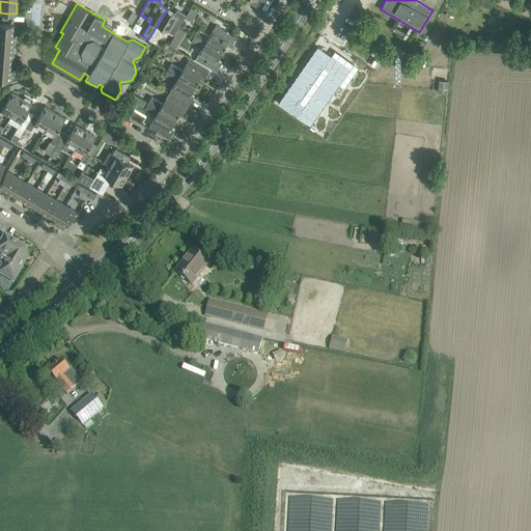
[(174,12),(167,8),(148,39),(157,44),(158,42),(157,39),(163,28),(174,34),(186,15),(177,9),(174,12)]
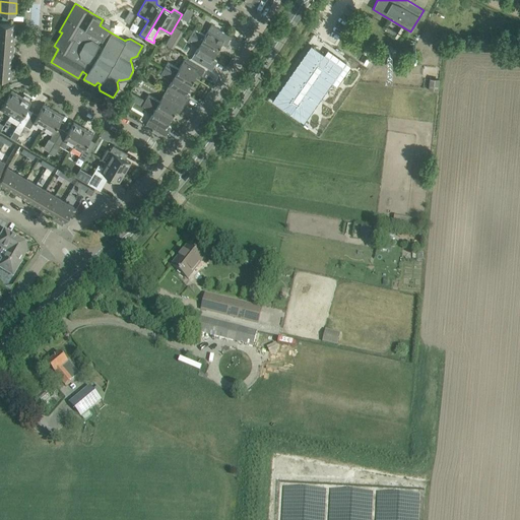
[(188,21),(193,11),(187,8),(181,17),(188,21)]
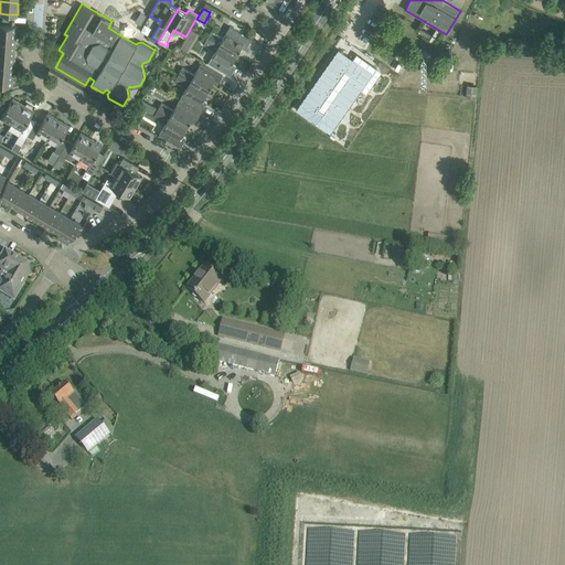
[(0,24),(0,36),(16,38),(17,25),(0,24)]
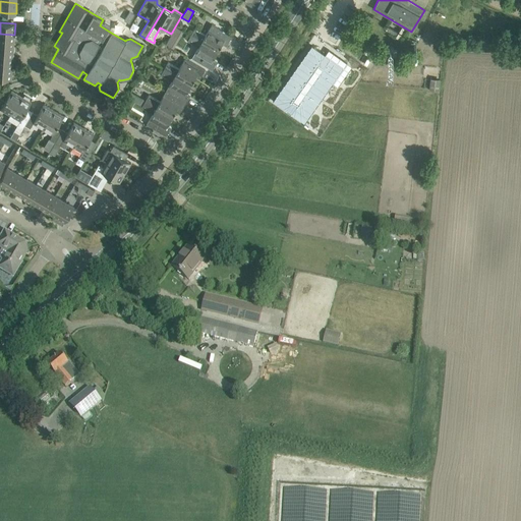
[(194,29),(190,35),(218,50),(222,44),(226,45),(231,36),(212,24),(206,35),(194,29)]
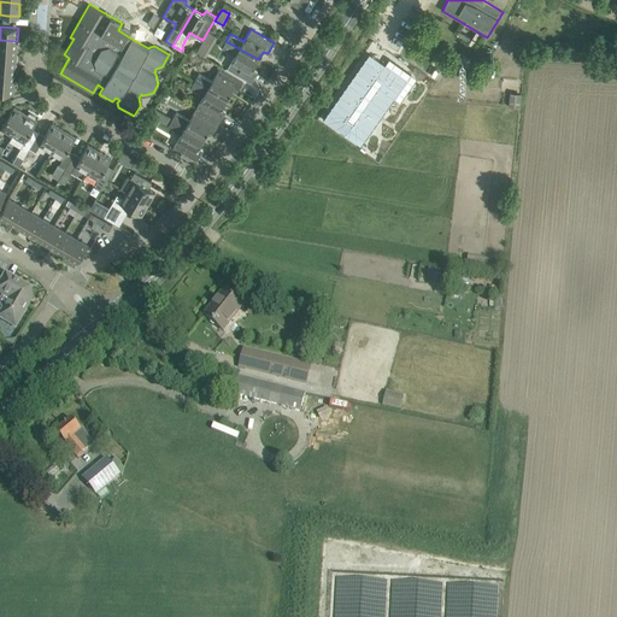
[(17,41),(0,40),(0,53),(16,54),(17,41)]
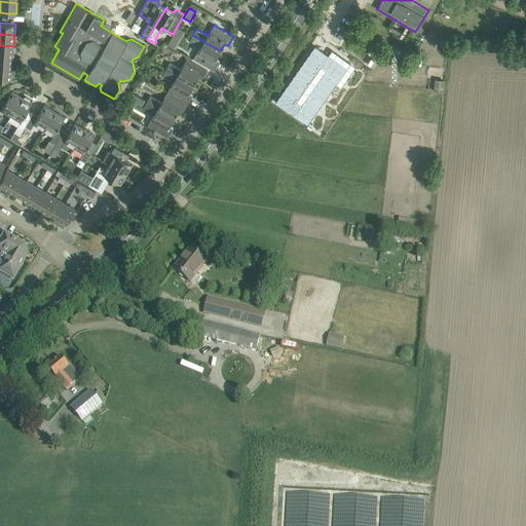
[(220,50),(192,35),(189,41),(200,47),(194,59),(205,65),(214,70),(219,62),(216,58),(220,50)]
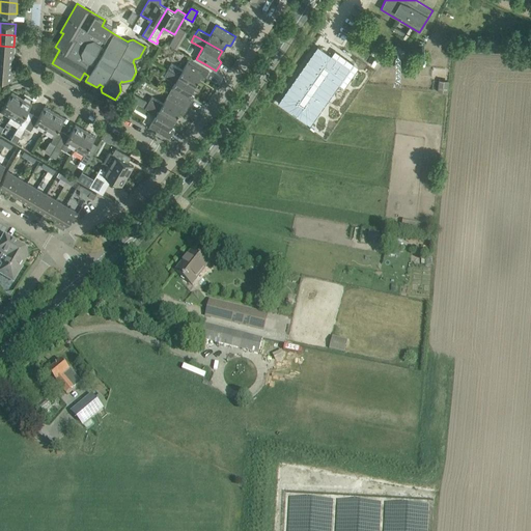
[(14,47),(0,46),(0,56),(12,58),(14,47)]
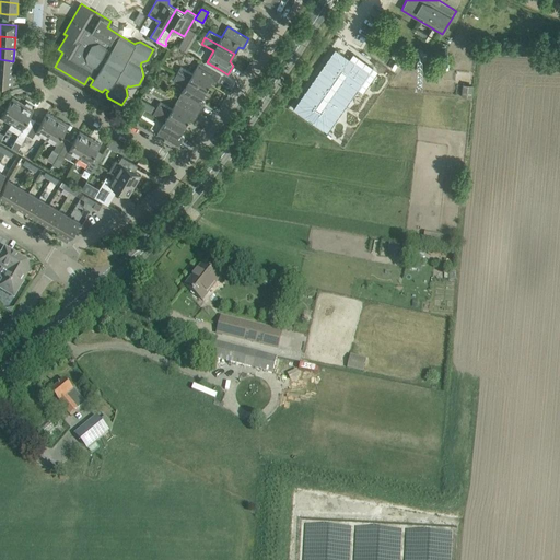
[(335,48),(293,107),(327,131),(358,89),(369,72),(349,59),(335,48)]
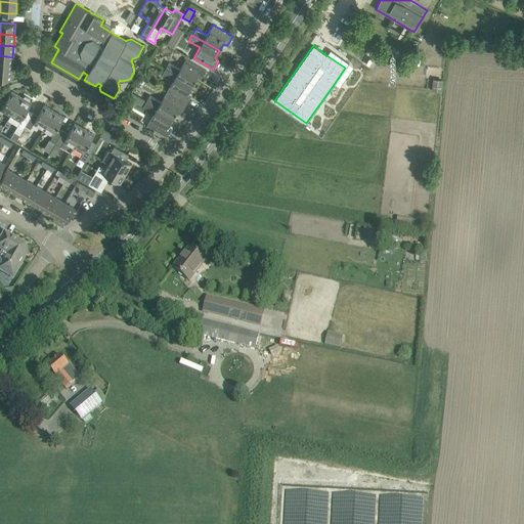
[(12,57),(0,55),(0,67),(12,69),(12,57)]
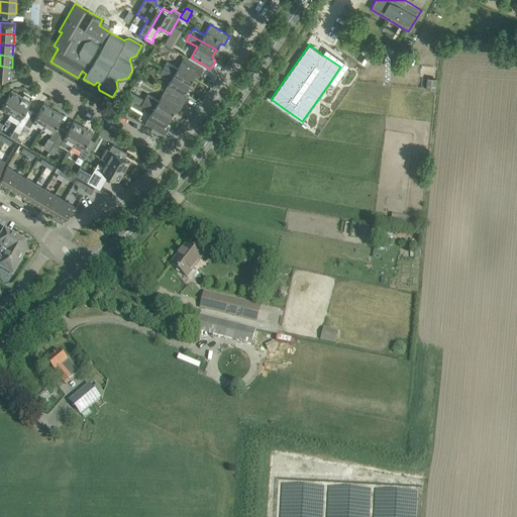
[(167,62),(163,68),(190,84),(194,77),(198,78),(203,69),(184,58),(178,68),(167,62)]
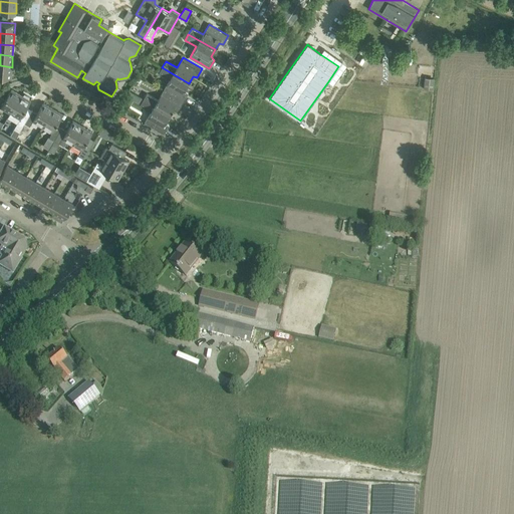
[(12,67),(0,65),(0,76),(11,78),(12,67)]
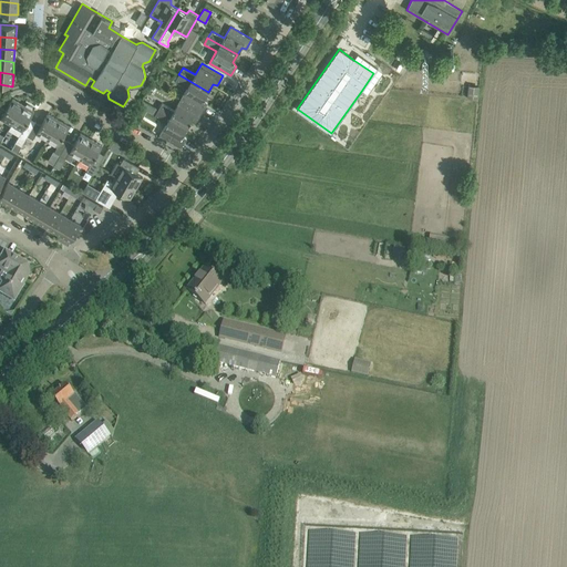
[(208,92),(178,74),(175,81),(187,88),(181,99),(202,112),(207,103),(204,99),(208,92)]
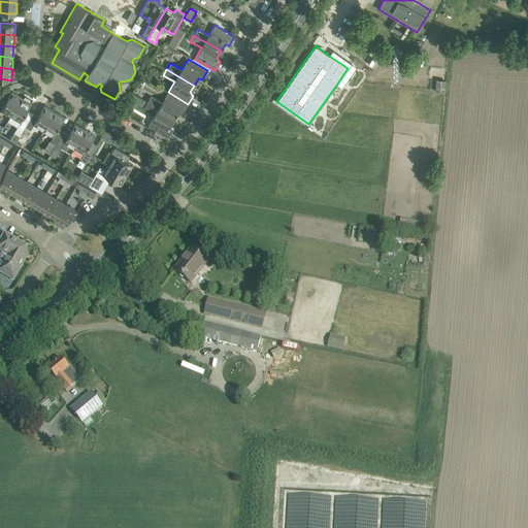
[(1,110),(9,116),(10,116),(22,98),(11,92),(1,110)]
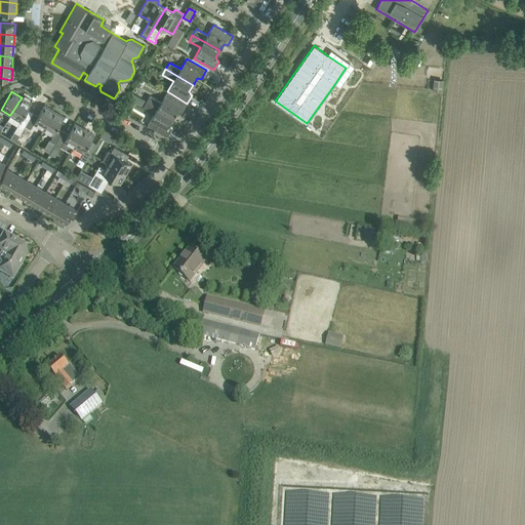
[(187,104),(167,91),(161,102),(150,95),(148,98),(146,102),(173,118),(177,111),(183,112),(187,104)]
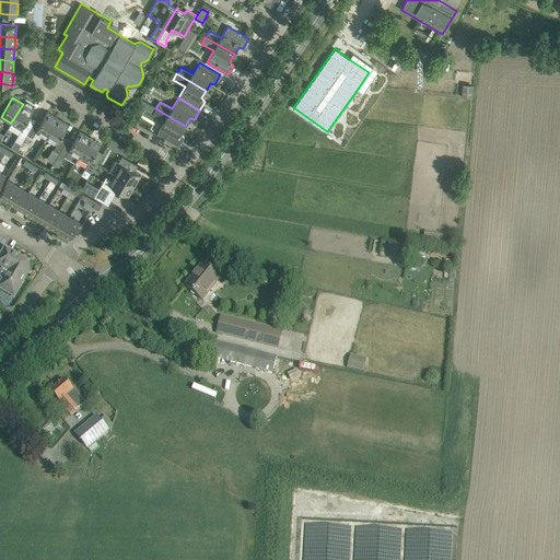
[(140,100),(138,104),(150,112),(153,106),(140,100)]
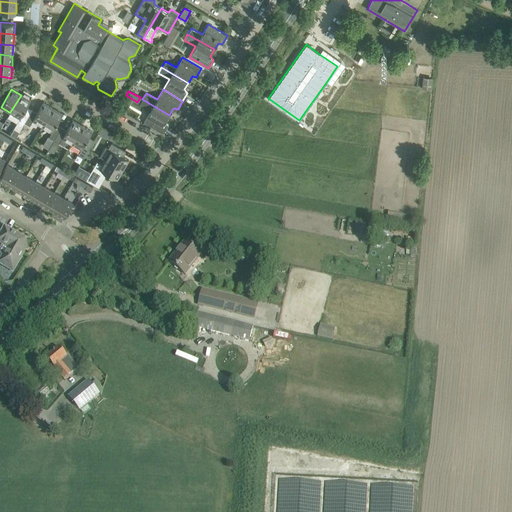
[(10,113),(8,117),(17,122),(14,128),(10,135),(16,138),(19,131),(24,123),(28,117),(23,114),(30,100),(28,99),(29,97),(24,94),(22,95),(21,95),(10,113)]
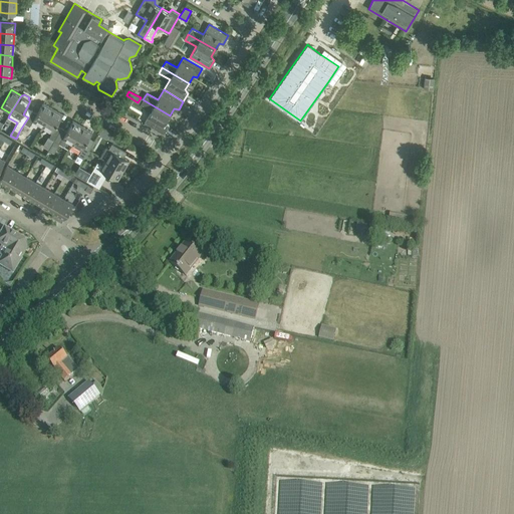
[(170,115),(143,99),(140,105),(151,111),(145,122),(164,134),(169,125),(166,121),(170,115)]
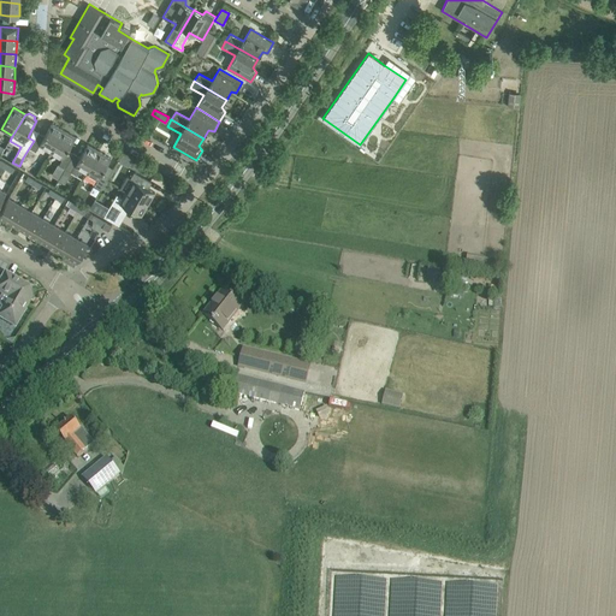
[(37,135),(29,148),(36,152),(40,144),(51,152),(64,130),(52,123),(43,138),(37,135)]
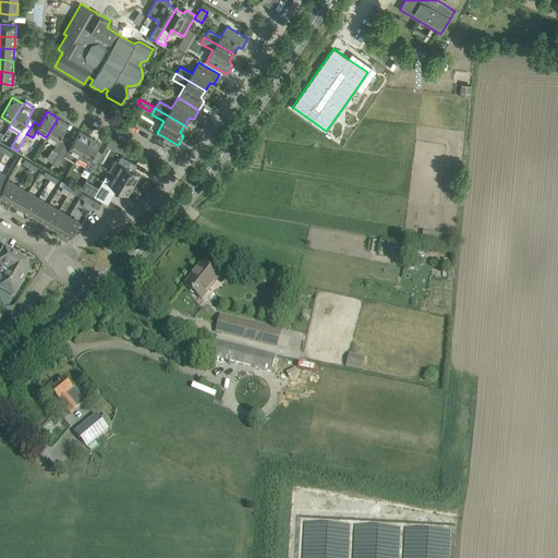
[(68,124),(58,118),(46,137),(57,144),(53,149),(59,153),(65,141),(60,137),(68,124)]
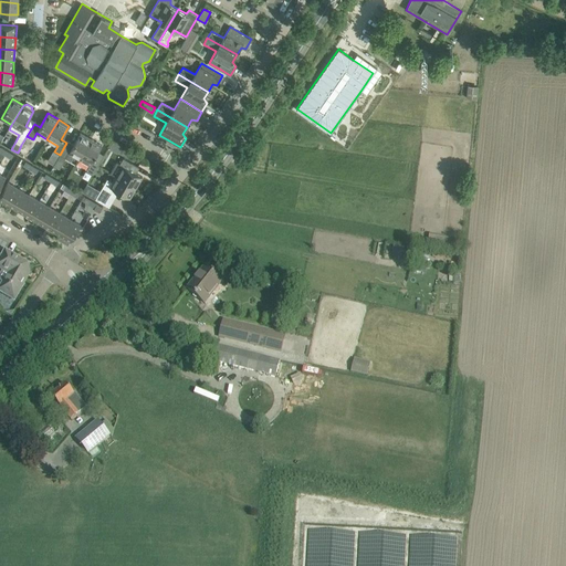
[(91,139),(81,133),(72,146),(66,143),(60,155),(71,161),(74,156),(80,158),(91,139)]
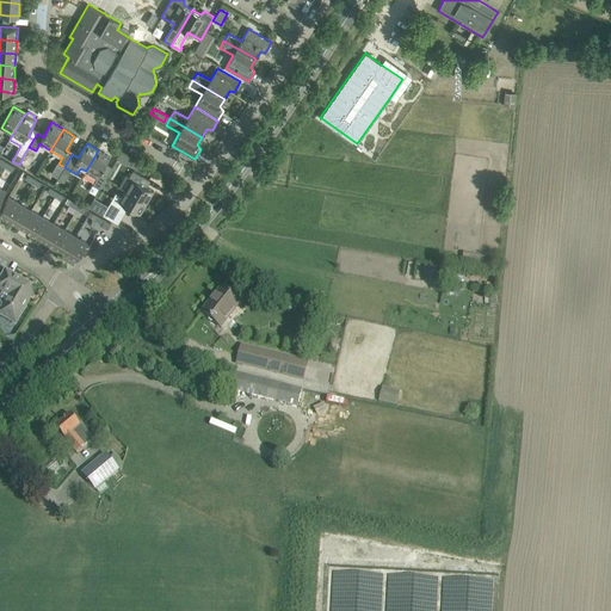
[(110,156),(98,150),(86,171),(97,178),(93,184),(100,189),(107,176),(102,172),(110,156)]
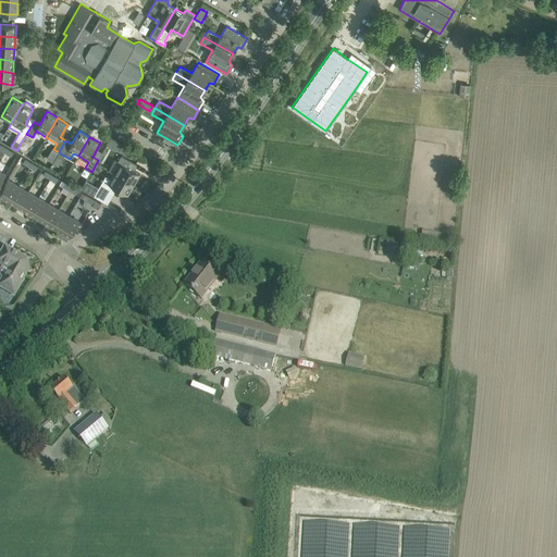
[(23,163),(29,166),(32,162),(21,156),(17,161),(22,164),(23,163)]
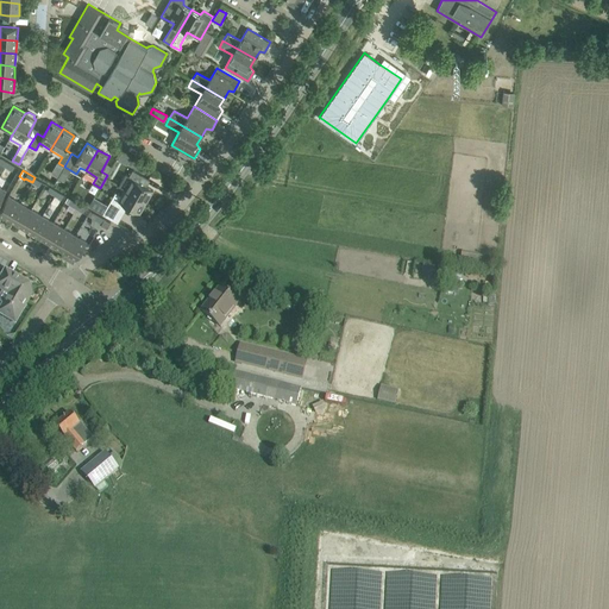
[(133,170),(130,176),(138,181),(142,175),(133,170)]
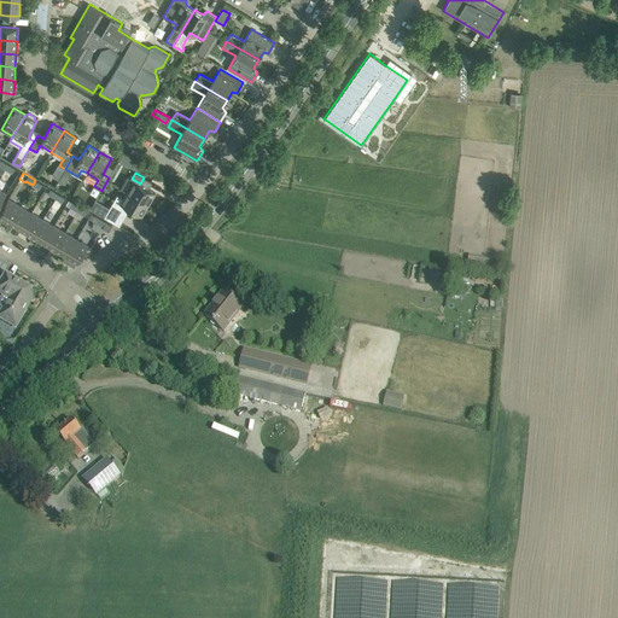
[(128,176),(121,188),(127,192),(149,205),(156,193),(140,184),(132,179),(128,176)]
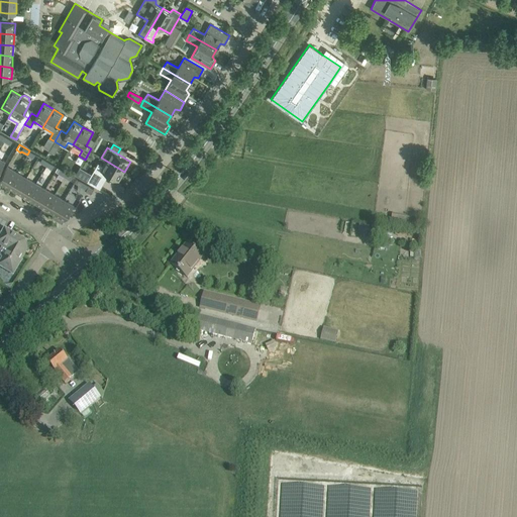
[(124,172),(106,161),(103,166),(98,163),(87,181),(98,187),(106,174),(118,181),(124,172)]
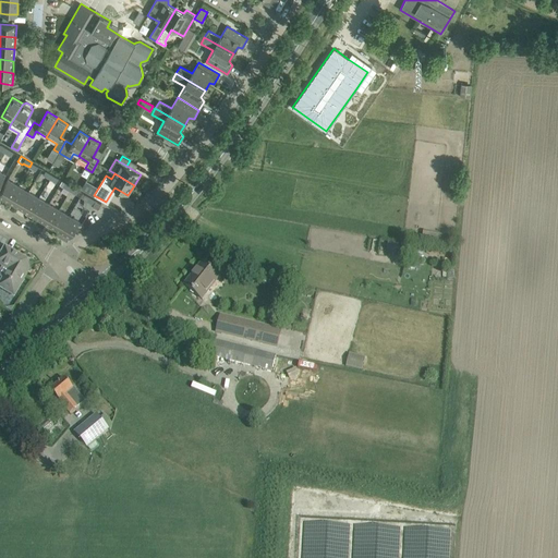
[(8,180),(0,192),(0,196),(9,202),(17,185),(8,180)]
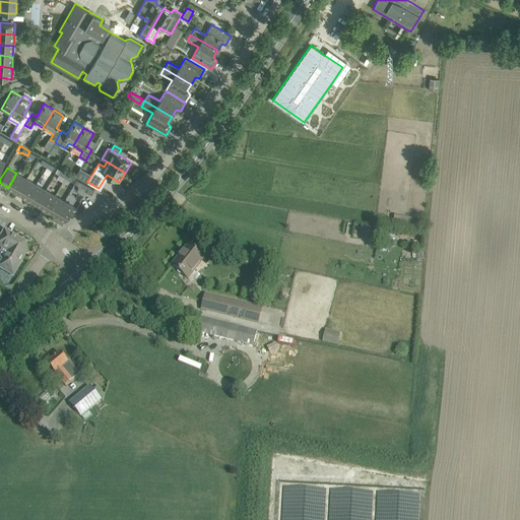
[(26,179),(16,173),(8,188),(17,194),(26,179)]
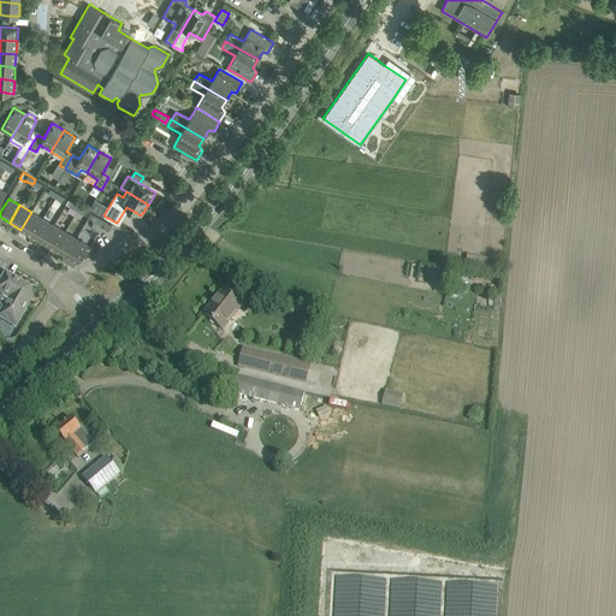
[(92,212),(80,206),(77,211),(88,217),(92,212)]
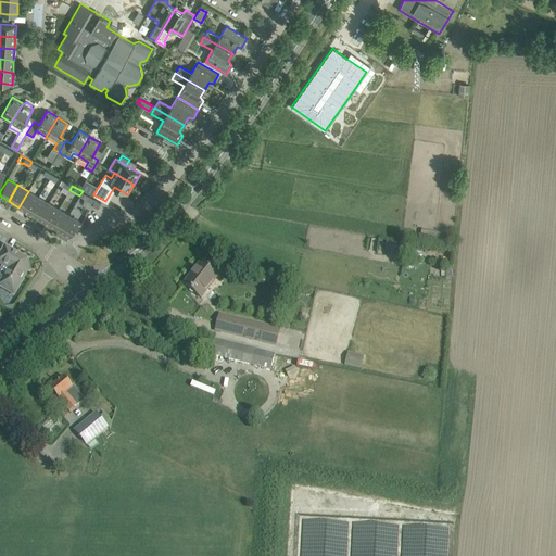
[(38,197),(28,191),(19,207),(28,213),(38,197)]
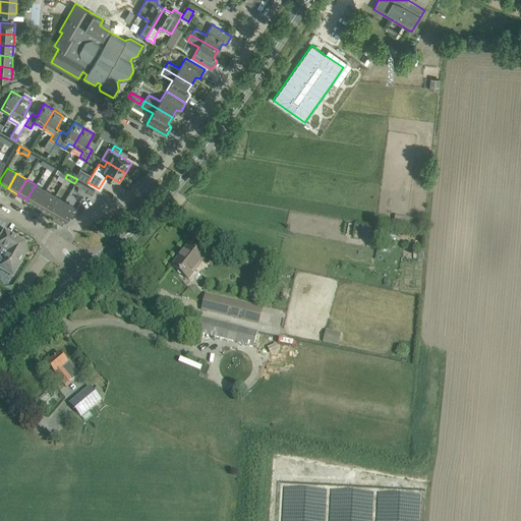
[(88,191),(90,187),(77,179),(74,183),(88,191)]
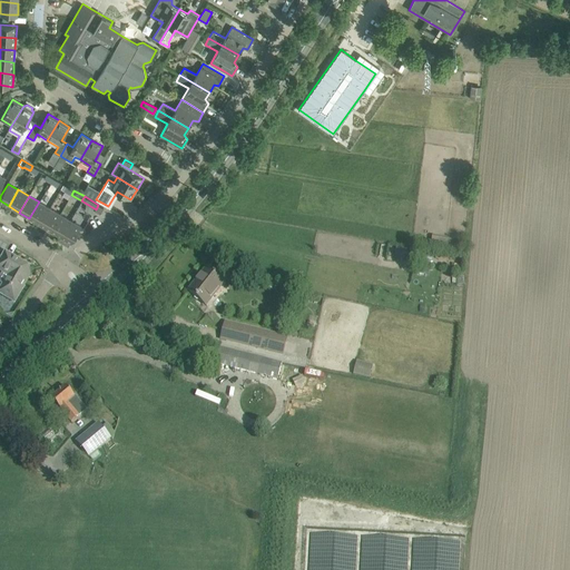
[(49,208),(39,202),(29,218),(40,225),(49,208)]
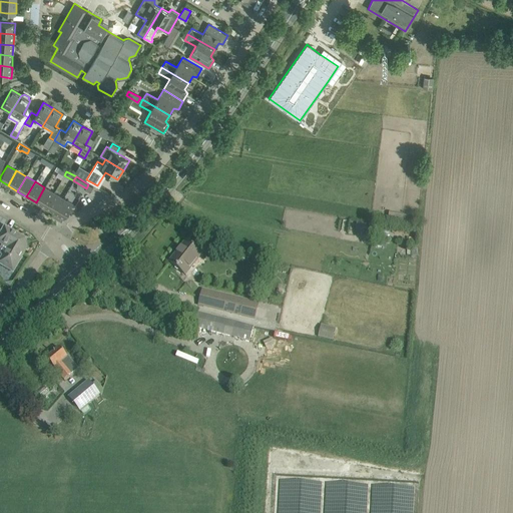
[(54,192),(44,187),(36,202),(45,207),(54,192)]
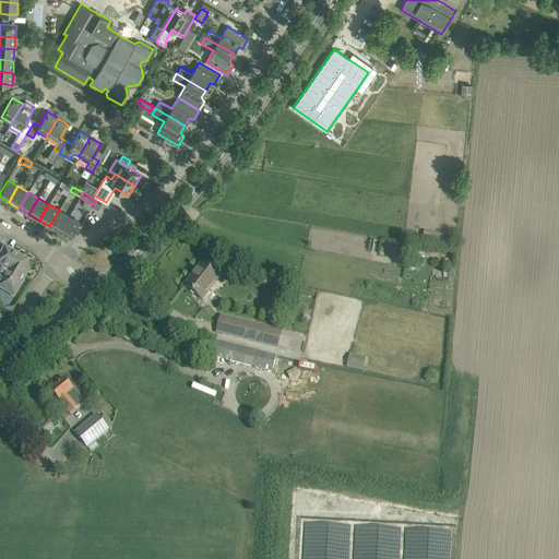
[(69,216),(59,210),(49,226),(59,233),(69,216)]
